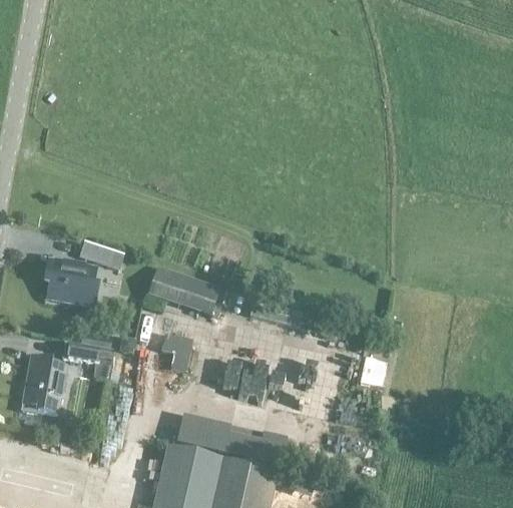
[(79,256),(119,270),(123,256),(83,242),(79,256)]
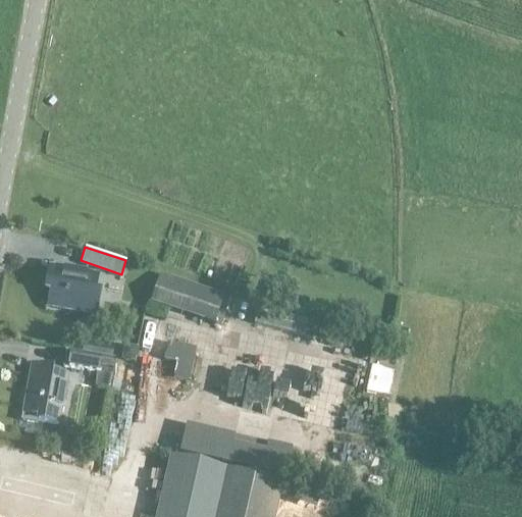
[(98,275),(49,265),(46,280),(51,281),(47,302),(96,312),(100,291),(95,290),(98,275)]
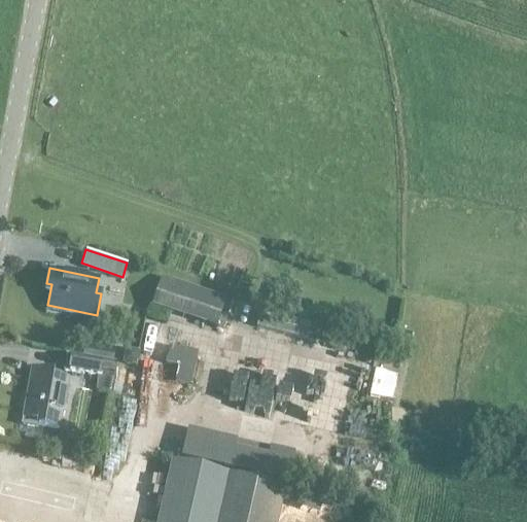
[(162,273),(151,302),(170,308),(186,314),(197,285),(180,279),(162,273)]
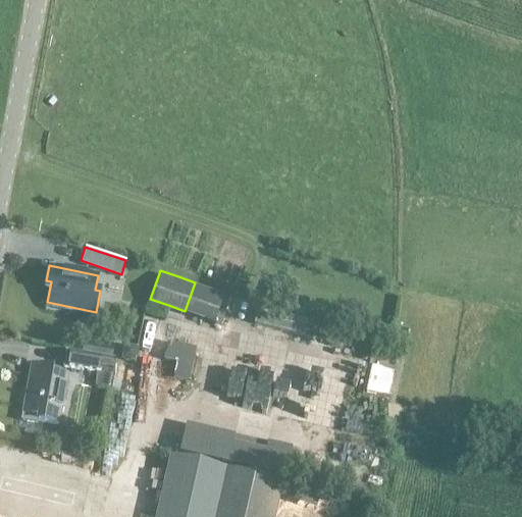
[(66,347),(111,355),(114,341),(69,332),(66,347)]
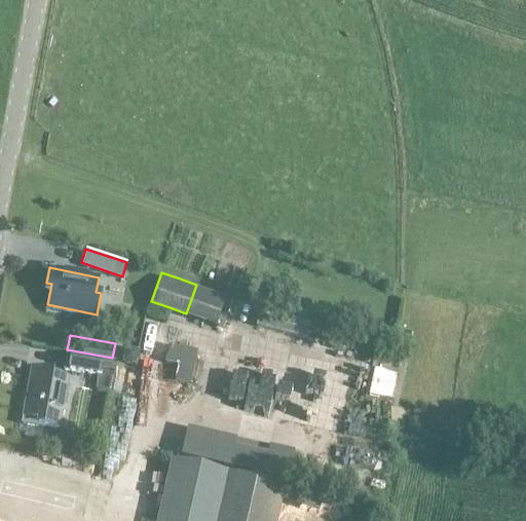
[(139,347),(125,345),(123,359),(136,361),(139,347)]
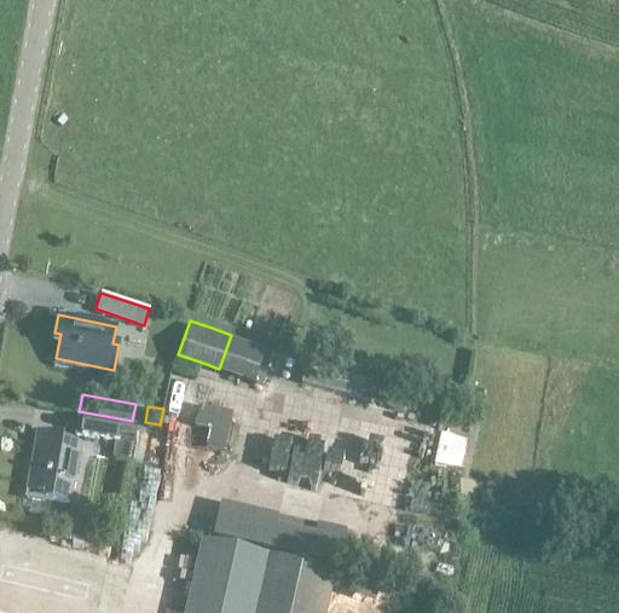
[(439,420),(457,423),(460,412),(441,409),(439,420)]
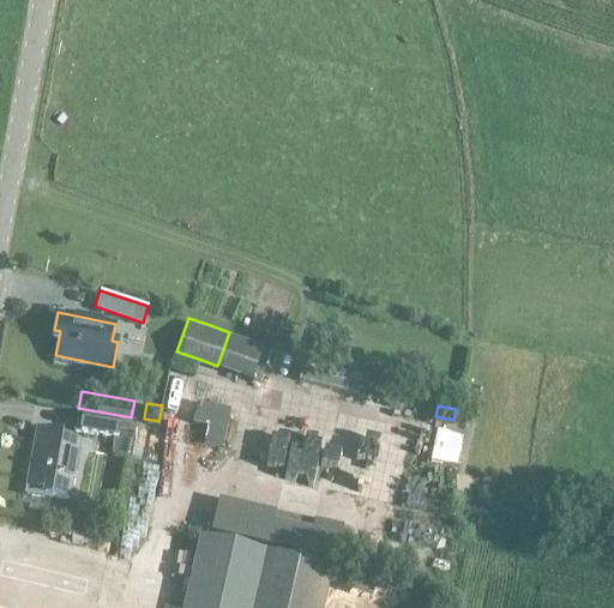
[(77,410),(73,428),(97,432),(118,435),(119,431),(120,417),(77,410)]
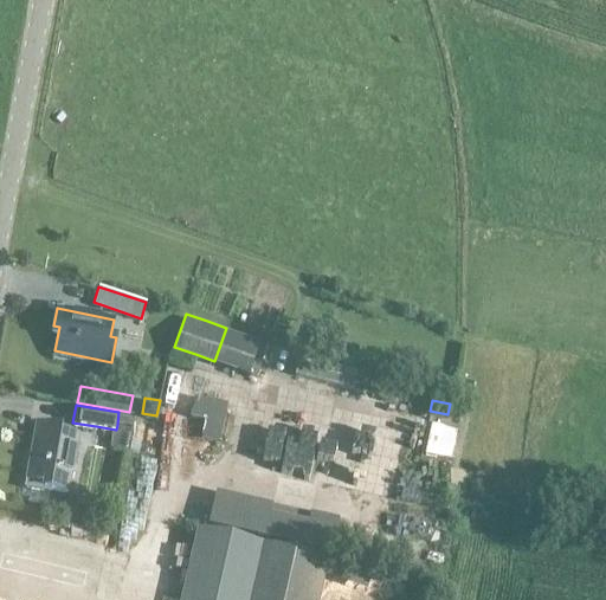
[(260,438),(263,424),(247,420),(244,434),(260,438)]
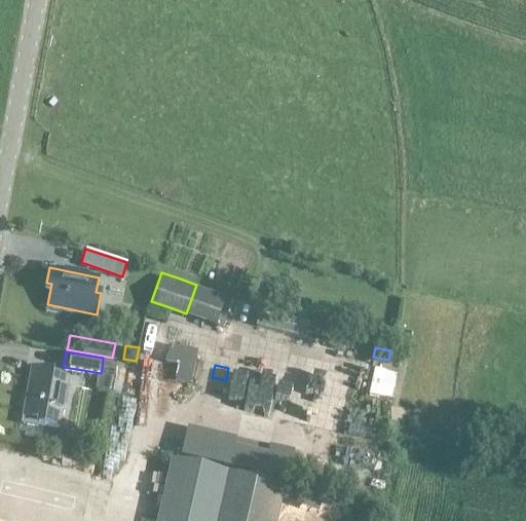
[(53,370),(32,367),(23,415),(44,419),(43,423),(58,426),(67,378),(52,375),(53,370)]
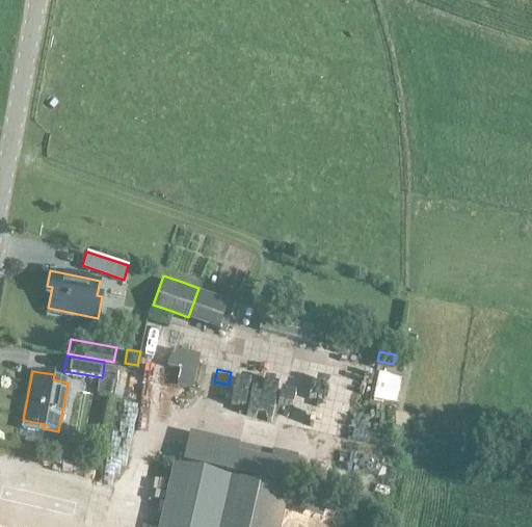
[(381,371),(379,397),(392,398),(393,387),(400,387),(401,373),(381,371)]
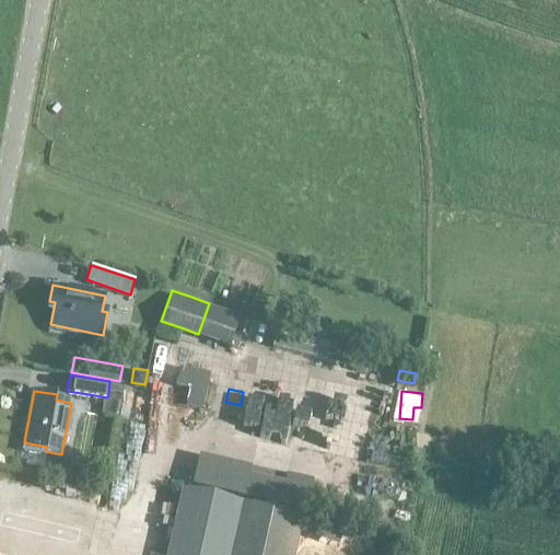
[(305,438),(307,392),(292,392),(290,437),(305,438)]
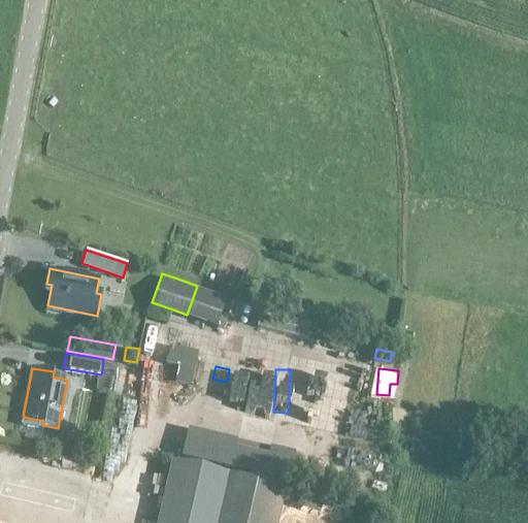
[(122,383),(114,382),(112,393),(120,394),(122,383)]
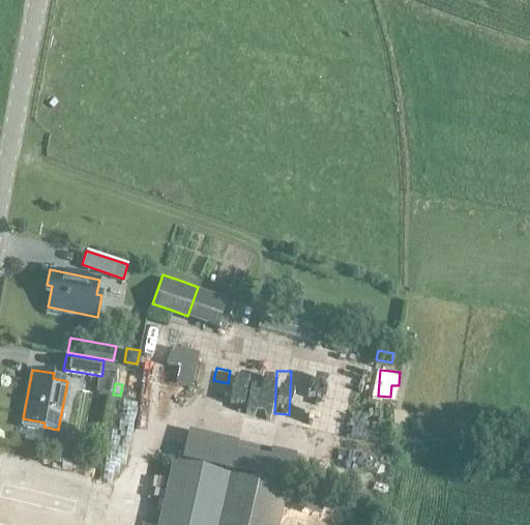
[(156,524),(277,524),(287,489),(172,462),(156,524)]
